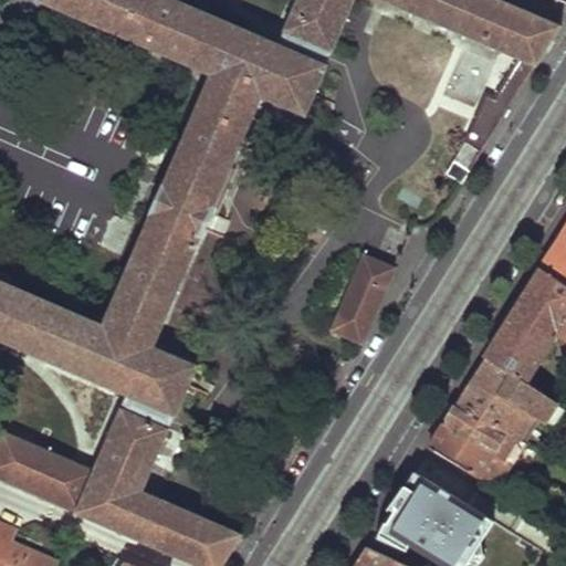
[(465,139),(481,148),(558,25),(500,0),(294,0),(276,42),(177,0),(45,0),(206,69),(97,323),(0,281),(0,341),(124,395),(91,471),(0,432),(0,478),(205,565),(218,565),(240,531),(139,490),(194,364),(149,343),(255,95),(301,114),(354,0),(358,0),(460,44),(511,66),(500,90),(490,86),(465,139)]
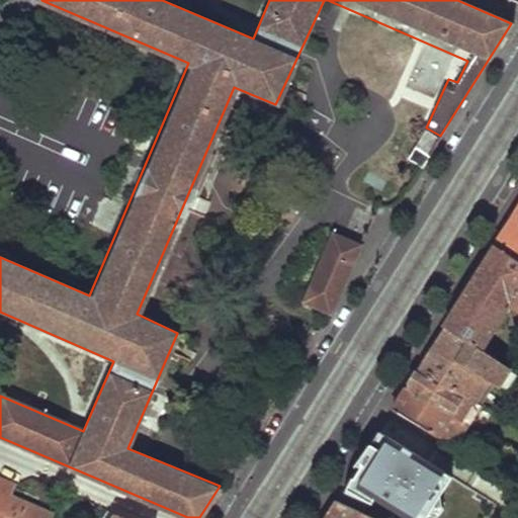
[(406,159),(420,168),(438,140),(423,131),(406,159)]
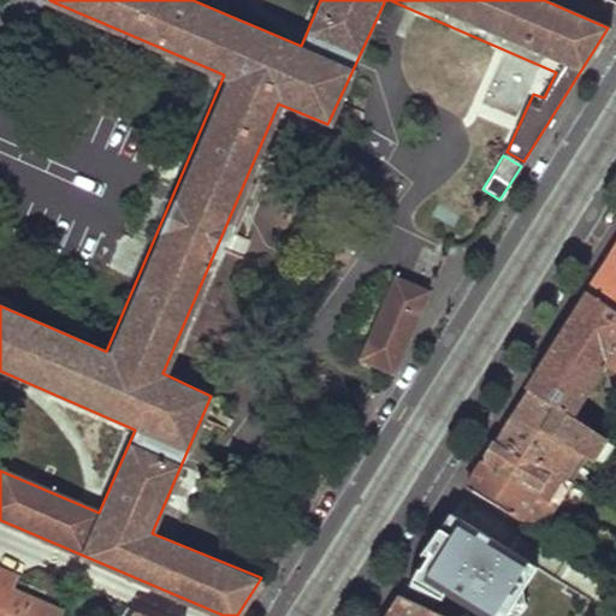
[(615,244),(585,295),(615,313),(615,244)]
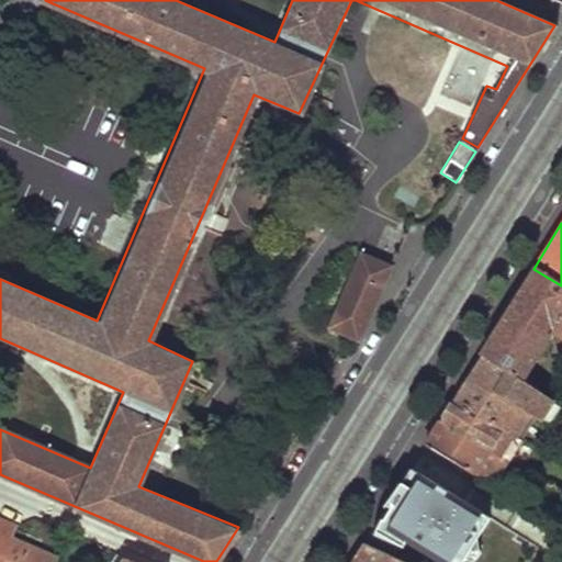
[(323,327),(353,340),(366,321),(371,308),(391,267),(356,251),(323,327)]
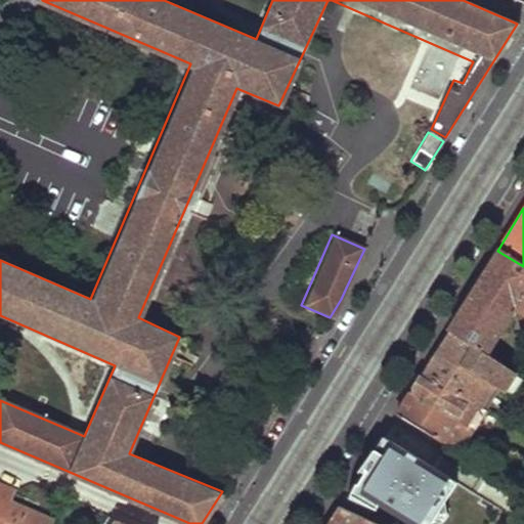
[(447,331),(484,353),(513,308),(523,314),(523,266),(497,251),(447,331)]
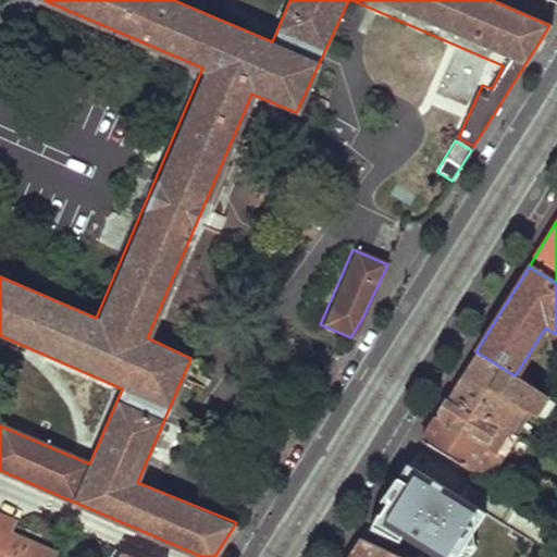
[(475,351),(461,374),(523,413),(528,416),(535,420),(548,397),(542,393),(515,375),(475,351)]
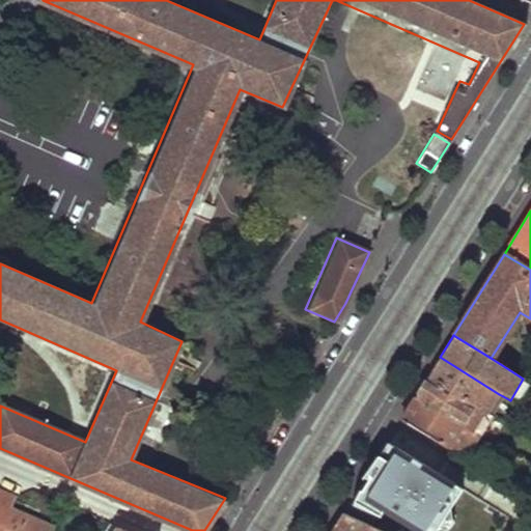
[(426,378),(487,415),(499,394),(440,357),(426,378)]
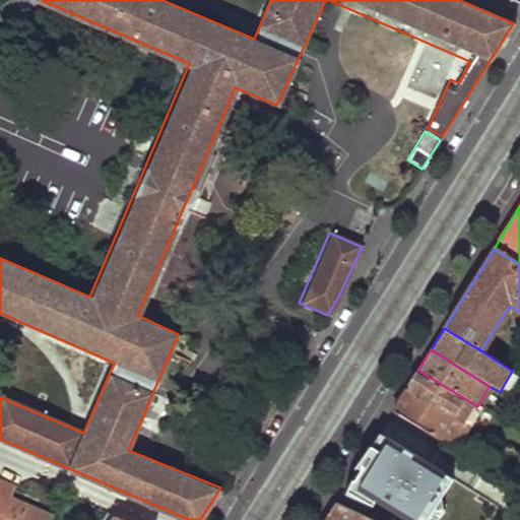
[(447,415),(465,427),(477,406),(417,370),(405,390),(447,415)]
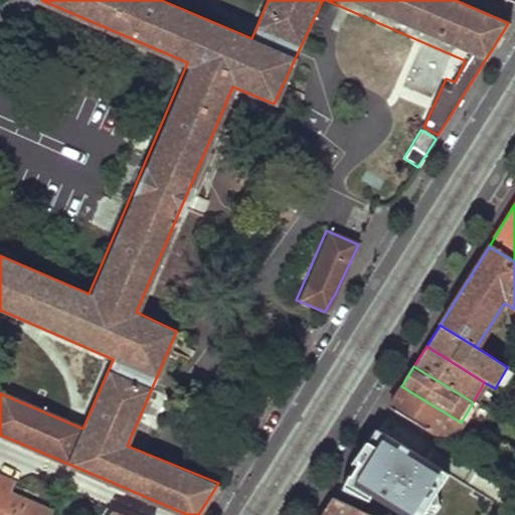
[(417,426),(449,444),(452,439),(444,433),(447,427),(437,421),(443,411),(401,386),(387,409),(417,426)]
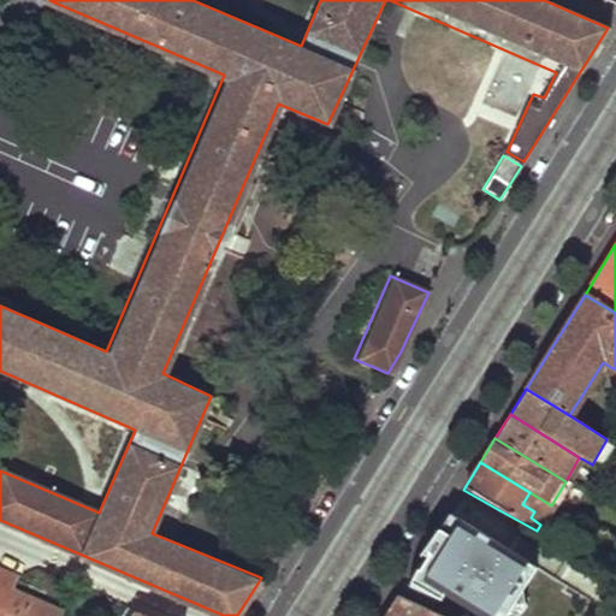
[(531,517),(540,525),(551,505),(529,492),(522,504),(534,511),(531,517)]
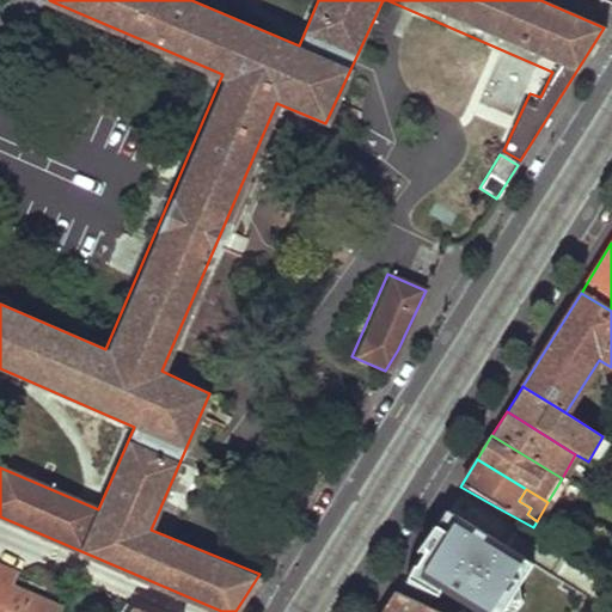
[(506,611),(534,565),(446,512),(405,579),(460,611),(506,611)]
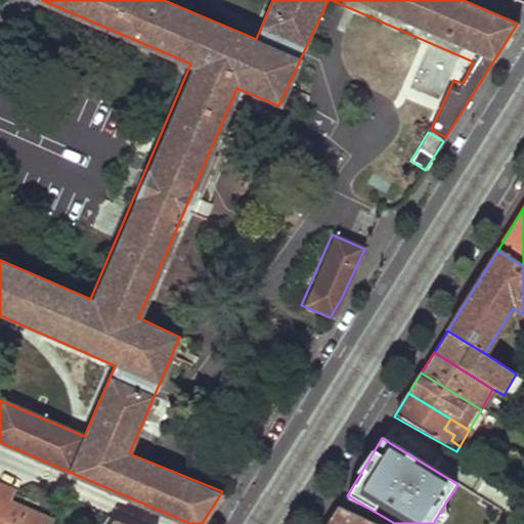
[(0,523),(47,523),(49,520),(6,501),(12,490),(0,484),(0,523)]
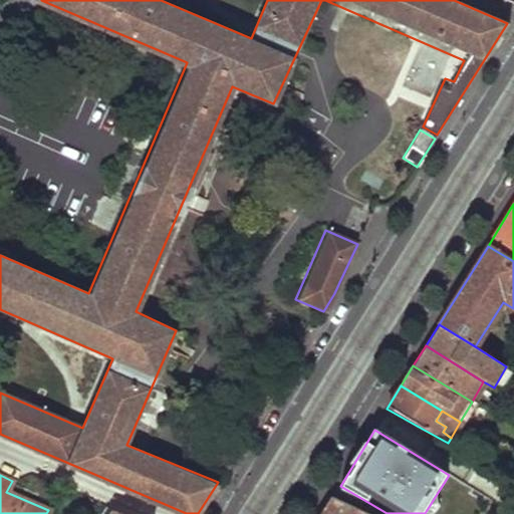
[(363,513),(329,499),(319,513),(363,513)]
